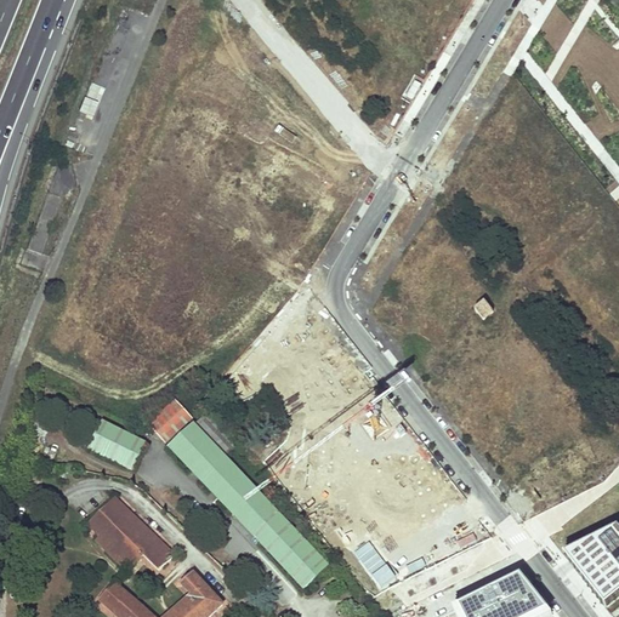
[(482,319),(492,310),(482,301),(472,309),(482,319)]
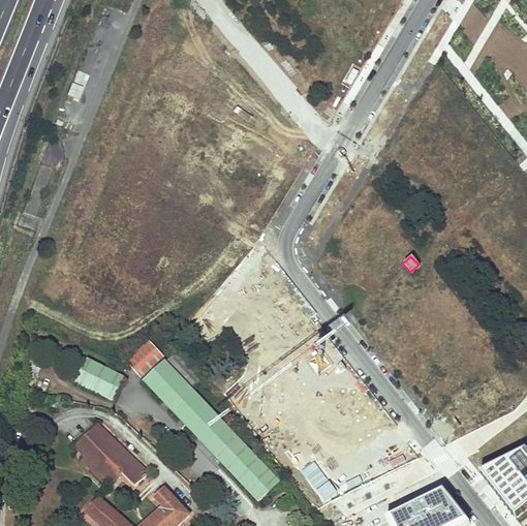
[(259,260),(238,279),(305,369),(326,354),(259,260)]
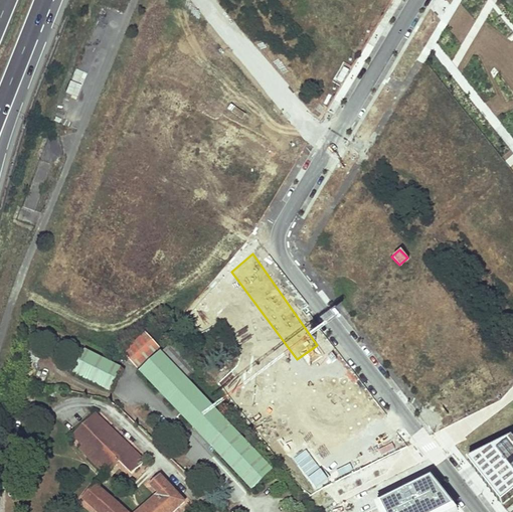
[(238,306),(219,280),(177,318),(197,343),(238,306)]
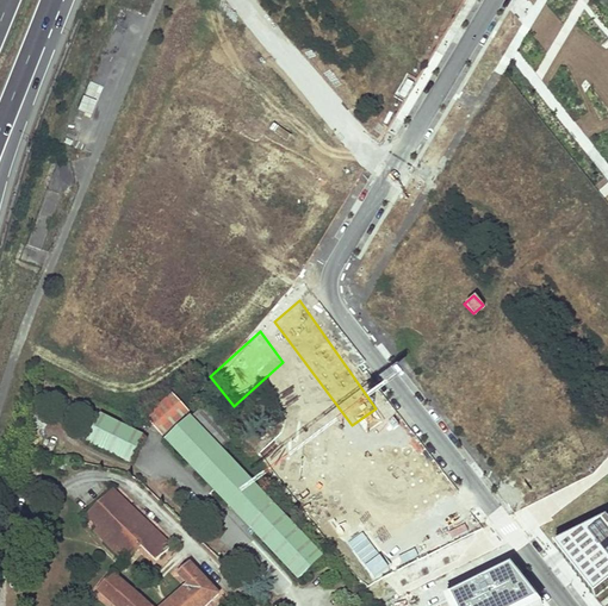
[(311,429),(283,386),(259,406),(290,449),(311,429)]
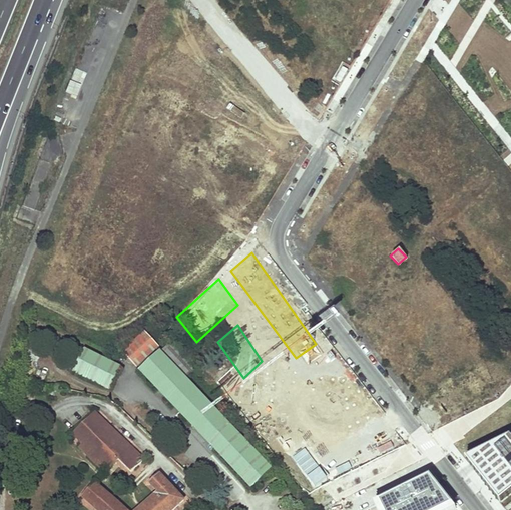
[(134,365),(157,345),(143,328),(119,348),(134,365)]
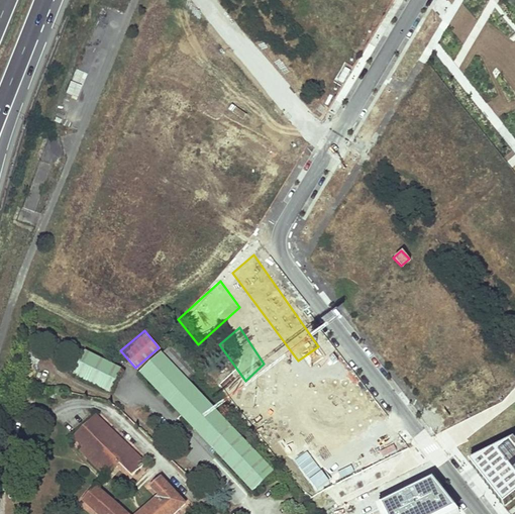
[(170,341),(162,348),(188,376),(196,368),(170,341)]
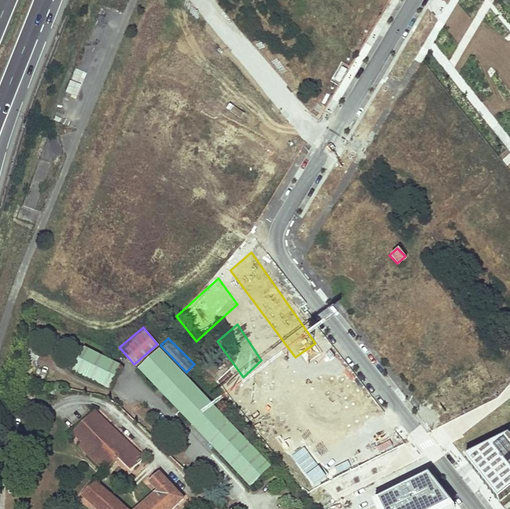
[(119,363),(83,345),(72,368),(108,386),(119,363)]
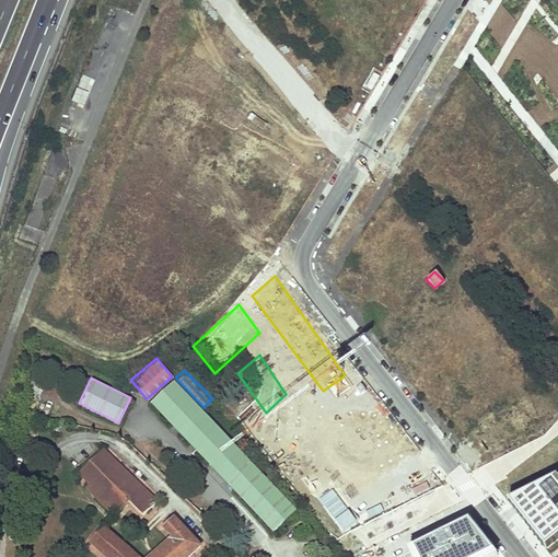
[(187,396),(172,381),(151,401),(166,417),(187,396)]
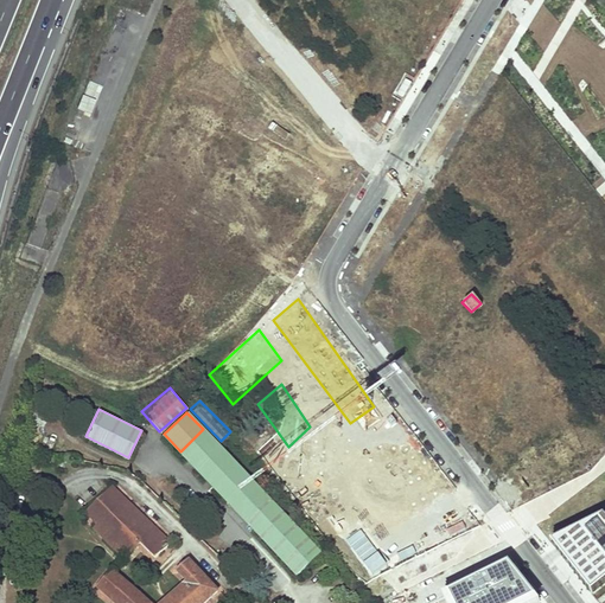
[(295,572),(319,550),(208,432),(184,456),(295,572)]
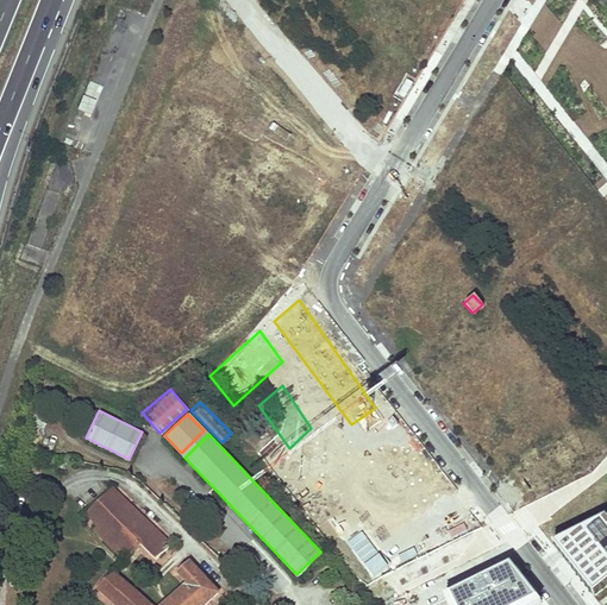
[(436,487),(412,455),(311,499),(337,530),(436,487)]
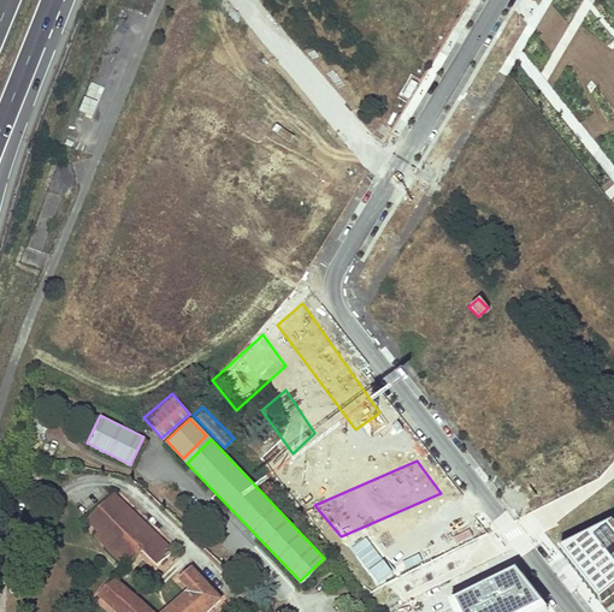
[(157,562),(172,548),(112,491),(87,517),(98,528),(94,533),(124,560),(142,546),(157,562)]
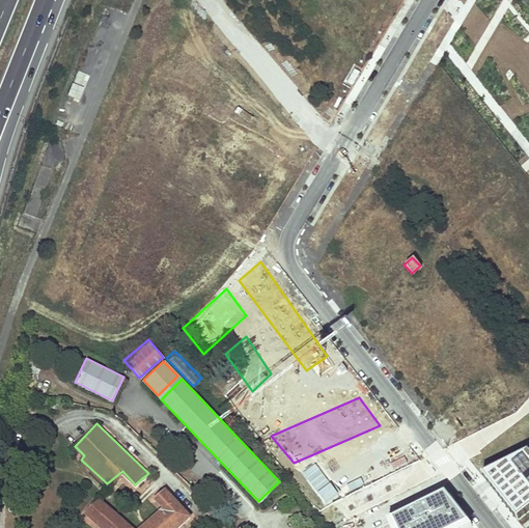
[(528,452),(527,450),(480,473),(516,518),(528,506),(528,452)]
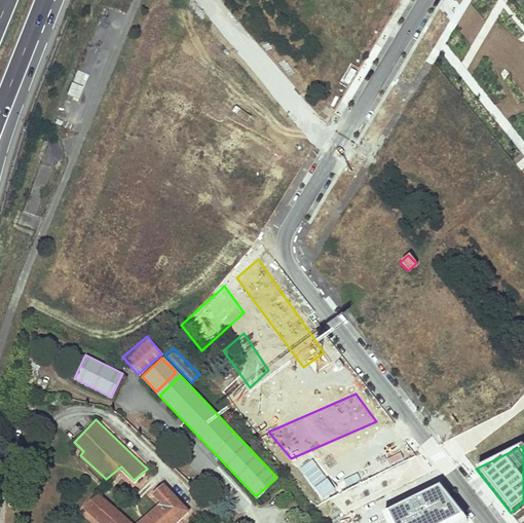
[(103,522),(172,522),(187,509),(162,482),(152,491),(162,500),(136,522),(132,522),(96,491),(83,506),(103,522)]
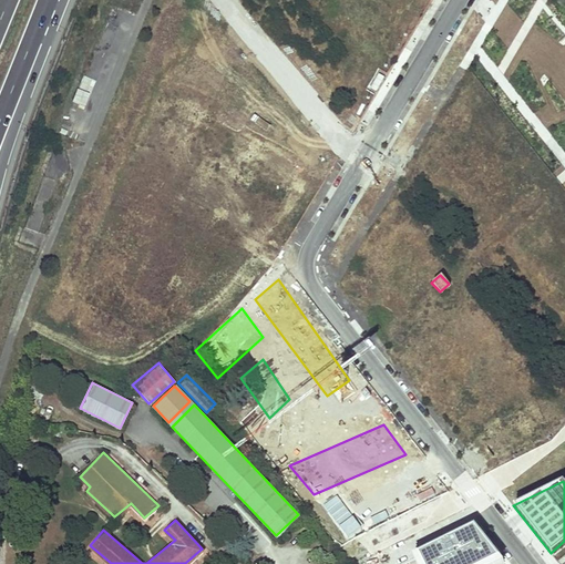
[(473,527),(412,556),(415,563),(497,563),(502,562),(473,527)]
